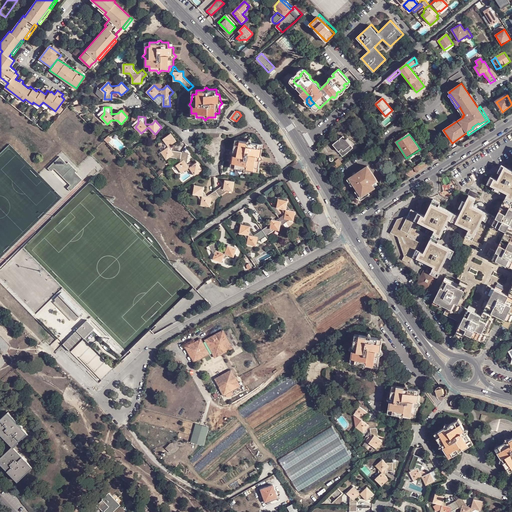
[(187,154),(181,153),(170,152),(171,145),(175,143),(170,135),(162,140),(165,144),(164,150),(160,153),(165,161),(168,158),(175,159),(179,160),(179,164),(175,166),(181,174),(185,171),(191,172),(193,176),(201,171),(196,163),(191,166),(185,165),(187,154)]
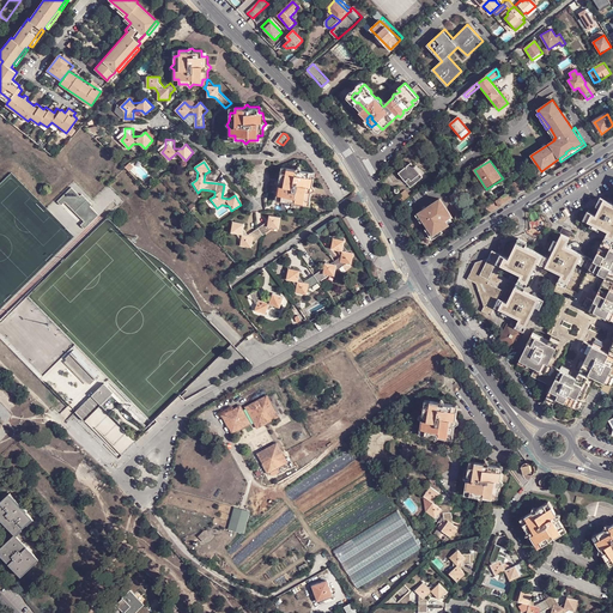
[(423,178),(411,164),(399,174),(411,188),(423,178)]
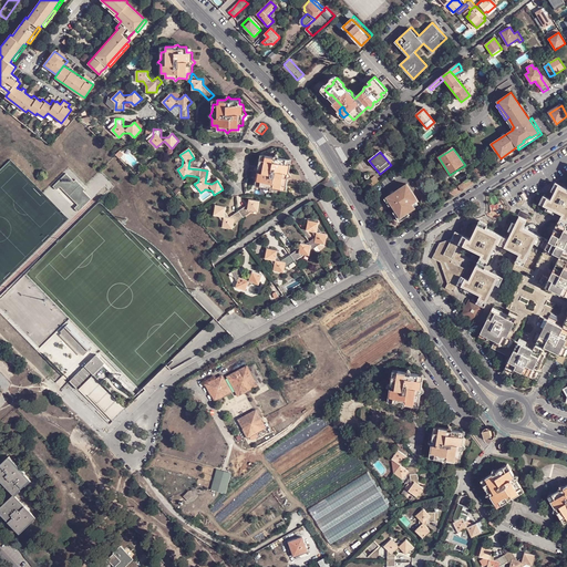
[(271,157),(264,156),(263,162),(259,161),(258,167),(254,171),(256,174),(255,182),(259,183),(259,186),(266,188),(268,192),(271,189),(280,191),(280,186),(286,187),(287,179),(290,177),(288,173),(288,166),(285,165),(285,160),(277,158),(275,155),(271,157)]
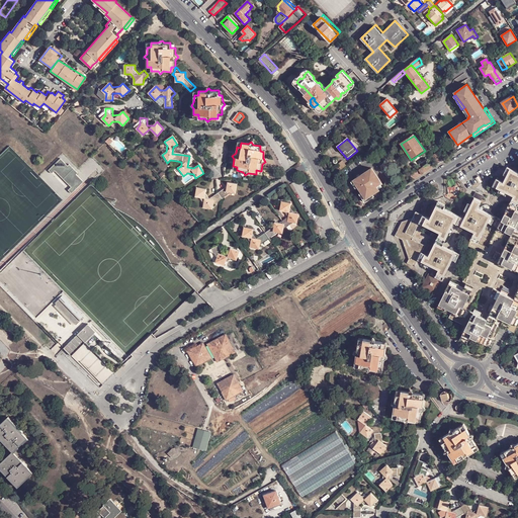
[(438,153),(433,157),(435,160),(438,164),(444,161),(438,153)]
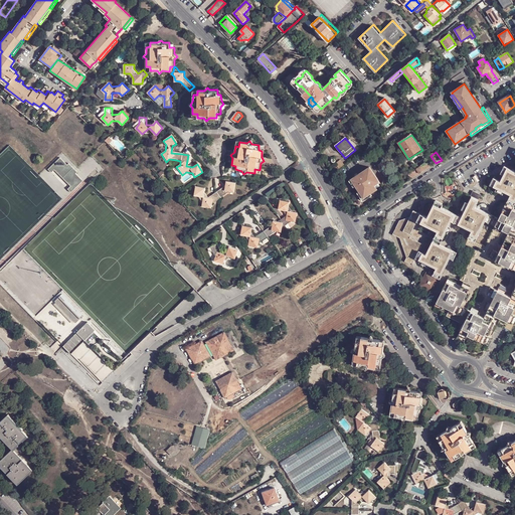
[(59,157),(48,169),(51,173),(54,170),(70,186),(67,189),(70,192),(82,181),(74,174),(76,172),(68,163),(66,165),(59,157)]
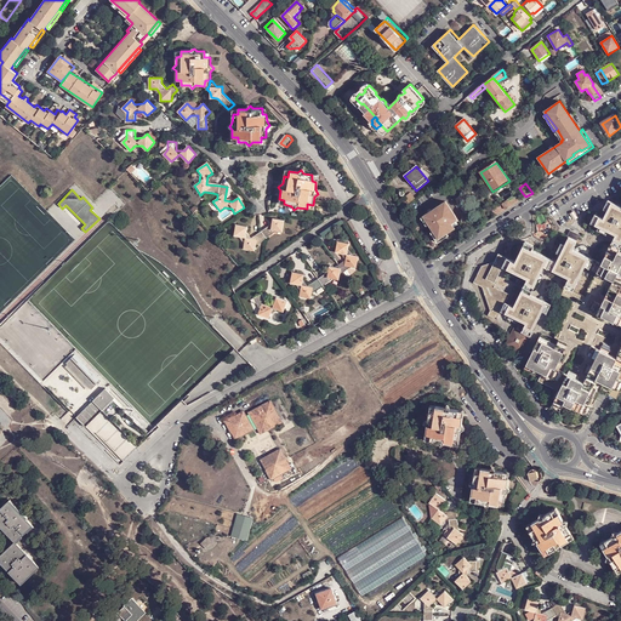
[(522,192),(494,211),(496,215),(497,217),(525,197),(522,192)]
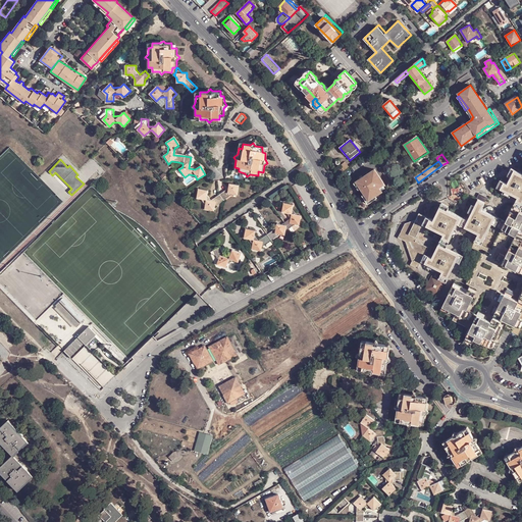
[(341,168),(334,172),(336,177),(343,172),(348,168),(346,165),(341,168)]
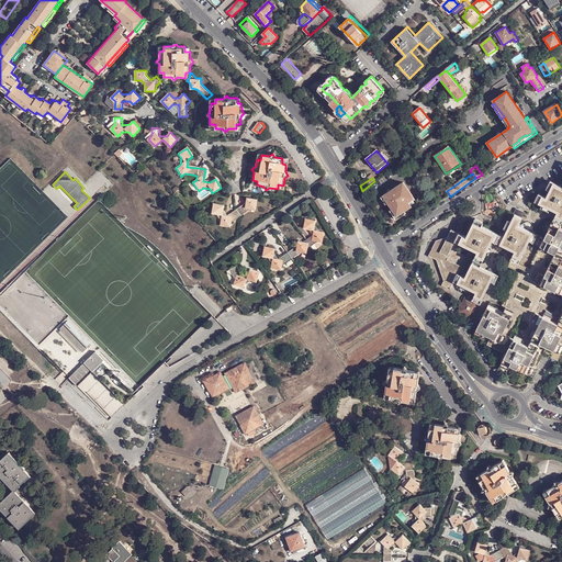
[(558,212),(554,217),(561,221),(561,184),(551,180),(548,188),(550,190),(547,197),(543,194),(539,202),(543,204),(551,209),(558,212)]
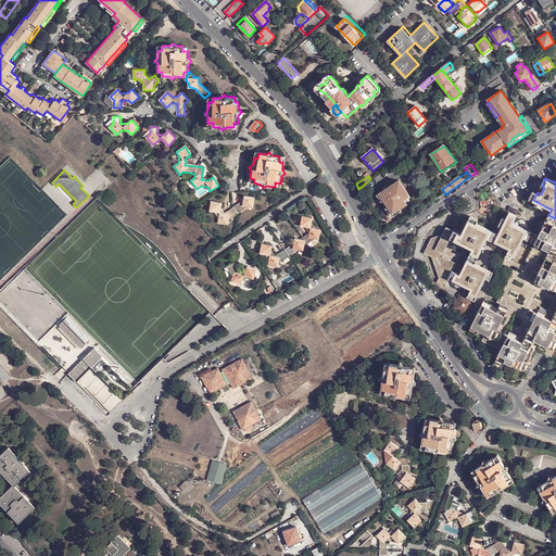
[(407,194),(399,180),(379,193),(383,201),(386,200),(390,205),(388,206),(392,214),(397,210),(406,204),(404,200),(402,198),(407,194)]
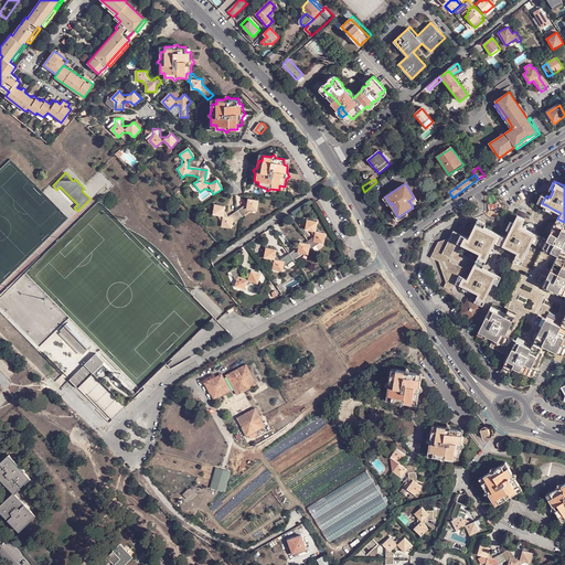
[(232,224),(243,216),(251,211),(256,211),(257,201),(247,200),(246,205),(238,210),(227,219),(223,212),(224,208),(213,205),(212,215),(222,217),(220,227),(231,228),(232,224)]
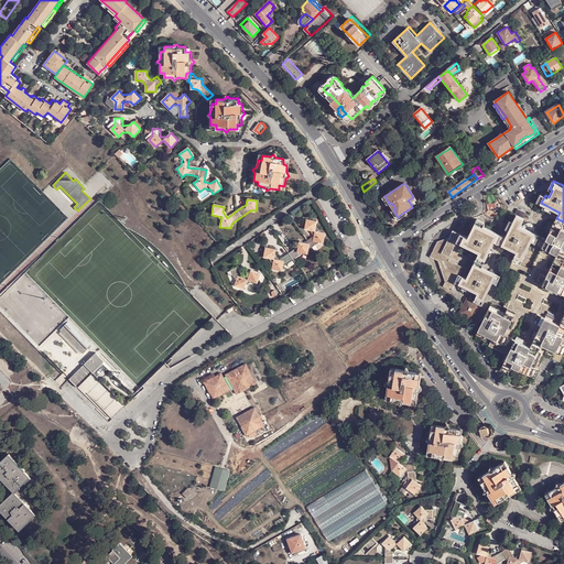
[(496,207),(492,209),(491,210),(490,213),(491,215),(492,217),(495,218),(497,217),(499,216),(500,214),(499,212),(496,207)]
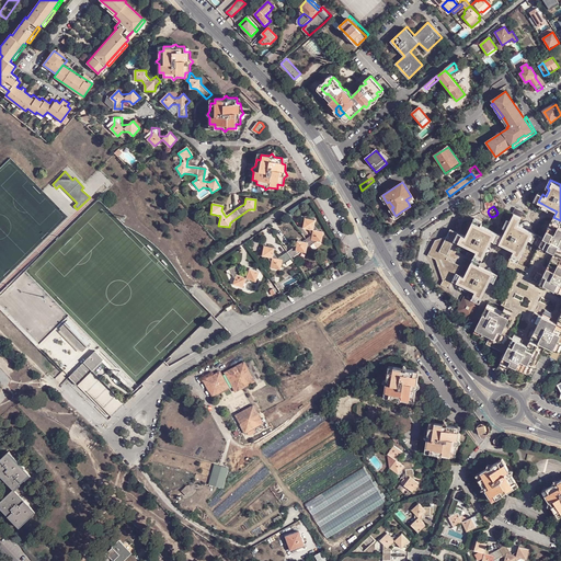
[(501,235),(496,241),(515,250),(511,258),(518,261),(530,239),(534,231),(518,224),(522,218),(525,212),(516,207),(513,214),(514,214),(511,220),(507,219),(504,226),(507,228),(504,236),(501,235)]
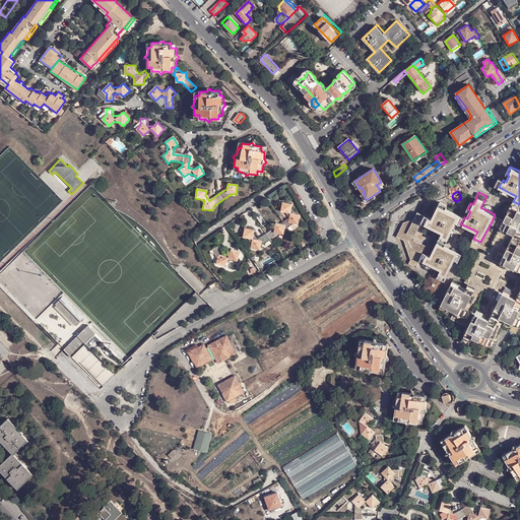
[(367,203),(374,199),(372,196),(367,200),(363,193),(361,195),(367,203)]
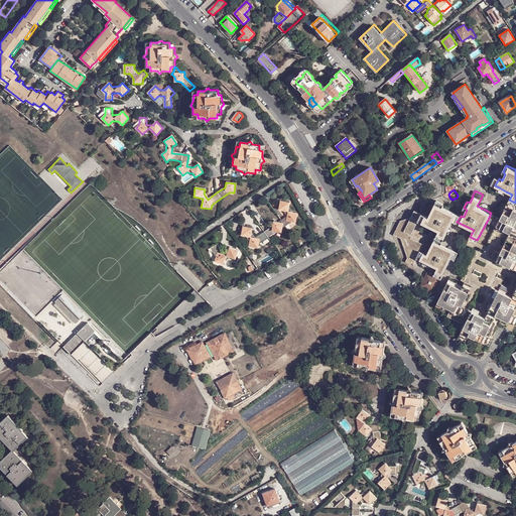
[(453,220),(457,214),(442,207),(444,203),(437,200),(429,217),(425,215),(422,222),(439,230),(435,238),(442,241),(453,220)]
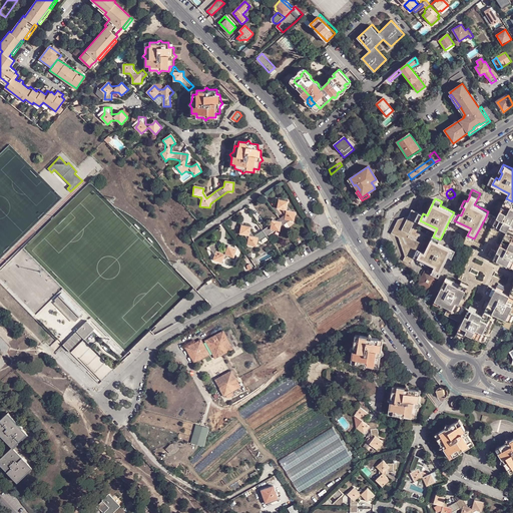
[(282,226),(290,220),(295,221),(297,211),(292,211),(288,205),(289,201),(280,199),(278,208),(283,209),(286,214),(277,220),(273,219),(272,224),(254,236),(250,231),(251,226),(241,224),(240,234),(245,235),(248,240),(247,245),(257,246),(259,242),(276,230),(281,230),(282,226)]
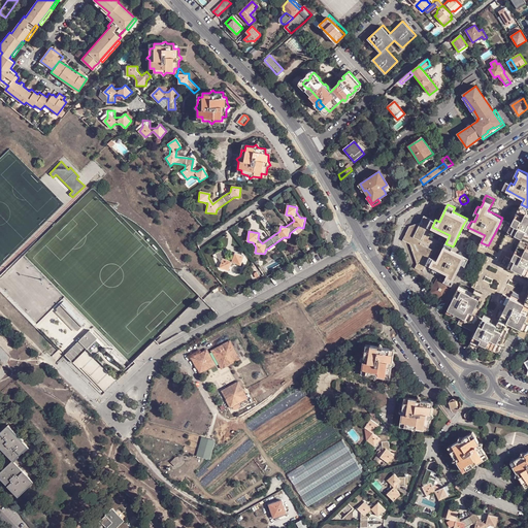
[(520,244),(527,248),(527,244),(527,212),(526,212),(527,209),(521,205),(520,207),(518,205),(513,215),(516,217),(513,224),(505,220),(502,226),(523,237),(520,244)]
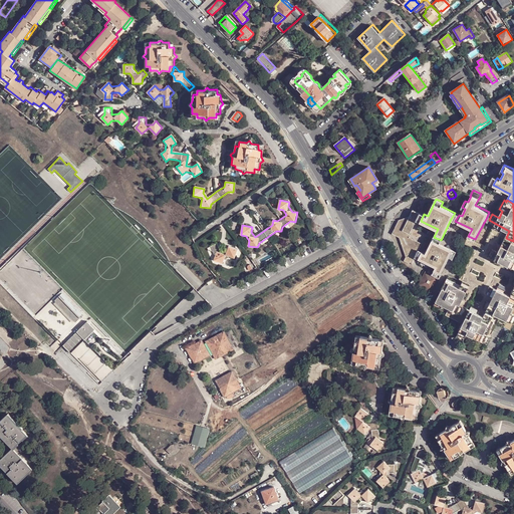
[(393,233),(401,237),(407,256),(405,260),(412,264),(422,244),(412,238),(410,233),(417,219),(420,213),(413,209),(410,216),(406,223),(400,220),(393,233)]
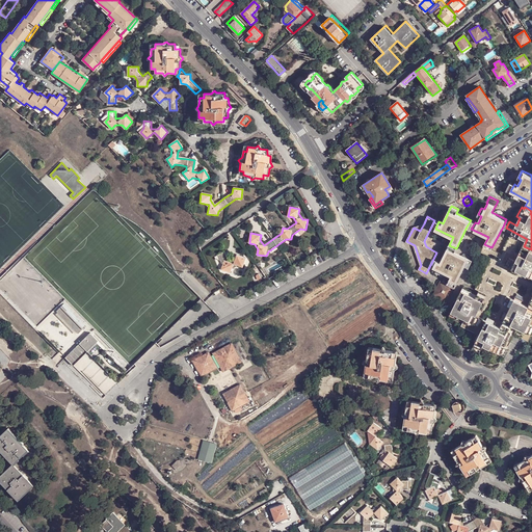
[(531,276),(531,249),(524,246),(520,253),(516,260),(510,257),(506,264),(531,276)]
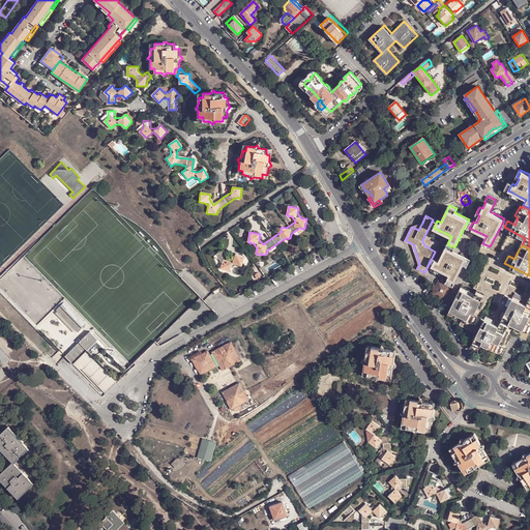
[(453,251),(446,247),(439,261),(436,260),(433,266),(450,275),(446,284),(453,287),(467,258),(453,251)]
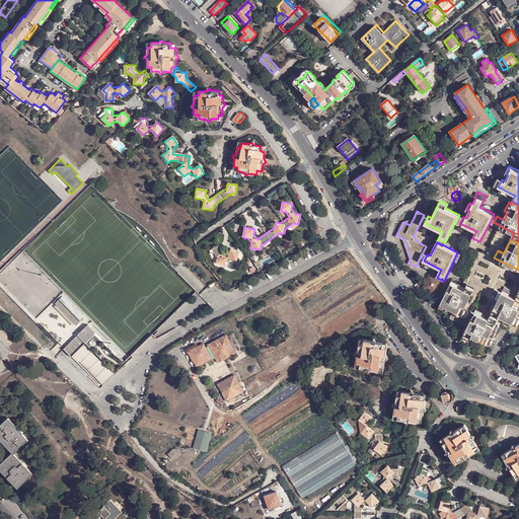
[(237,261),(240,251),(231,248),(229,253),(224,255),(219,246),(213,249),(218,258),(216,264),(225,267),(227,262),(232,260),(237,261)]
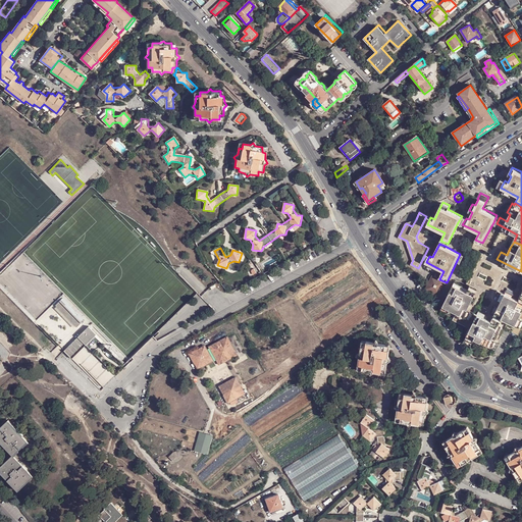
[(425,288),(425,289),(433,293),(431,296),(438,299),(447,282),(439,279),(432,275),(425,288)]
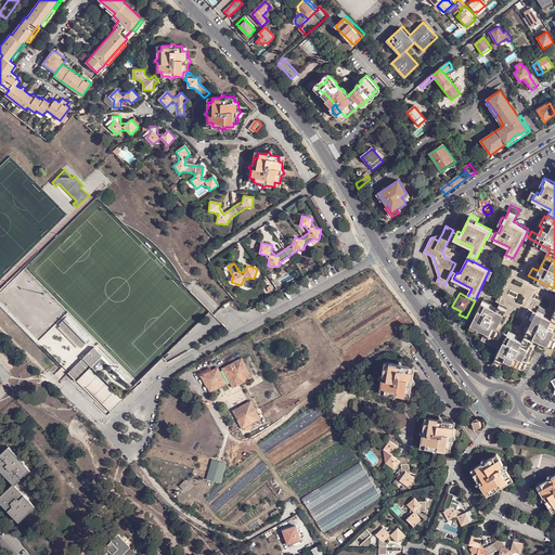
[(500,308),(485,300),(469,330),(477,333),(479,328),(487,333),(490,335),(493,327),(498,328),(501,322),(504,314),(508,306),(502,302),(500,308)]
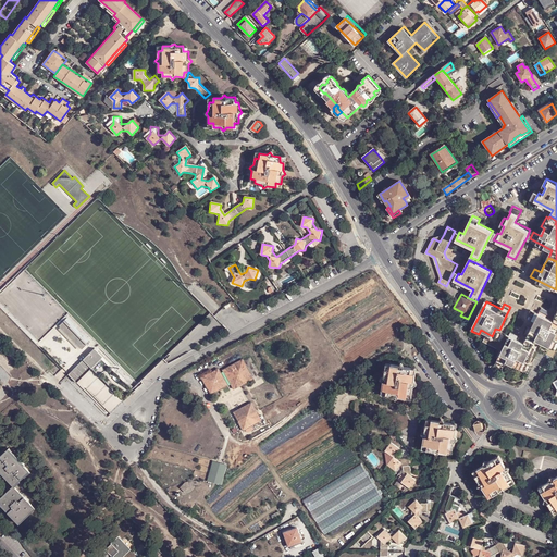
[(536,320),(524,343),(536,348),(555,357),(556,351),(556,314),(555,320),(547,317),(548,313),(541,310),(540,312),(532,309),(528,316),(536,320)]
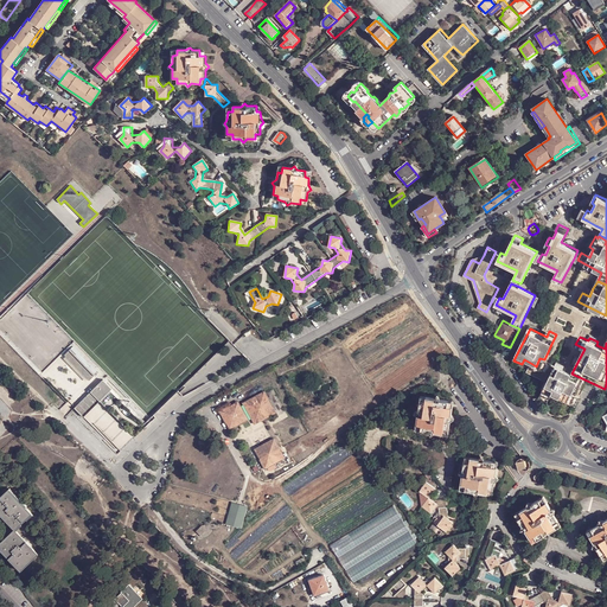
[(71,349),(65,353),(90,378),(96,374),(71,349)]
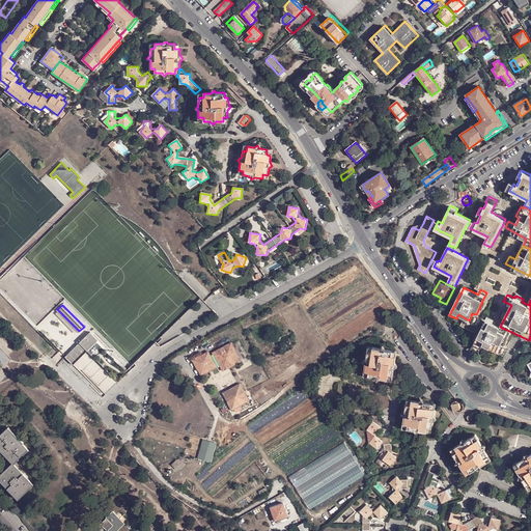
[(469,320),(466,318),(462,326),(477,333),(479,334),(483,327),(486,329),(490,322),(476,314),(472,313),(469,320)]
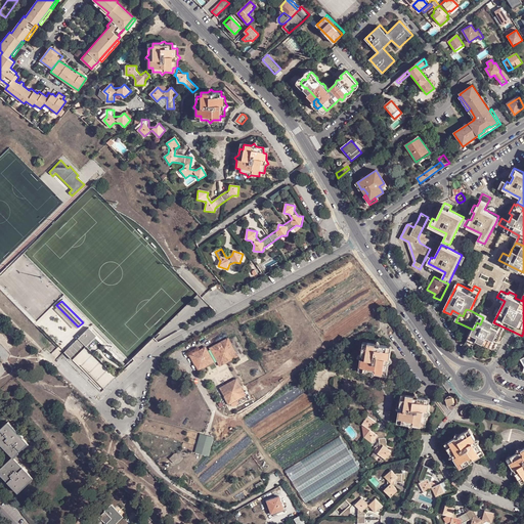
[(493,322),(483,317),(480,324),(477,322),(473,330),(470,337),(467,343),(474,346),(477,340),(498,350),(501,344),(497,342),(505,328),(493,322)]
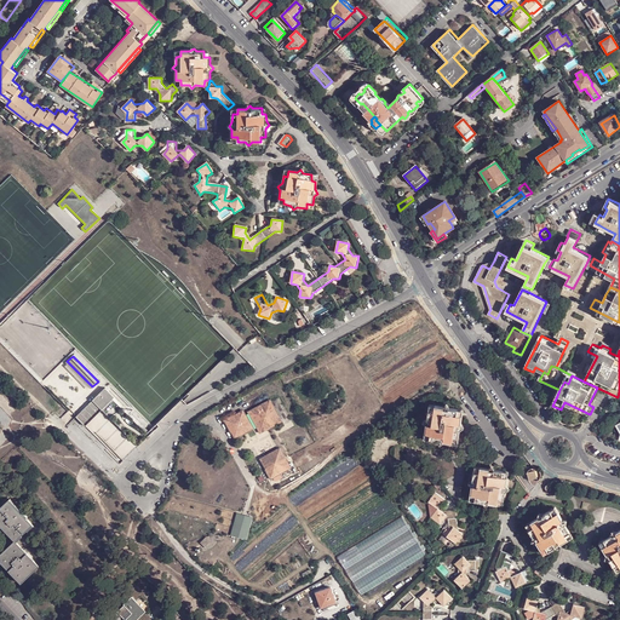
[(107,386),(93,399),(103,408),(137,443),(148,431),(112,395),(114,394),(107,386)]
